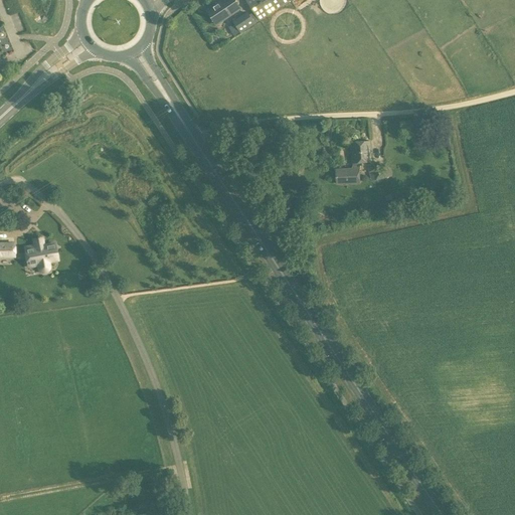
[(222,0),(207,10),(216,25),(240,9),(234,0),(222,0)]
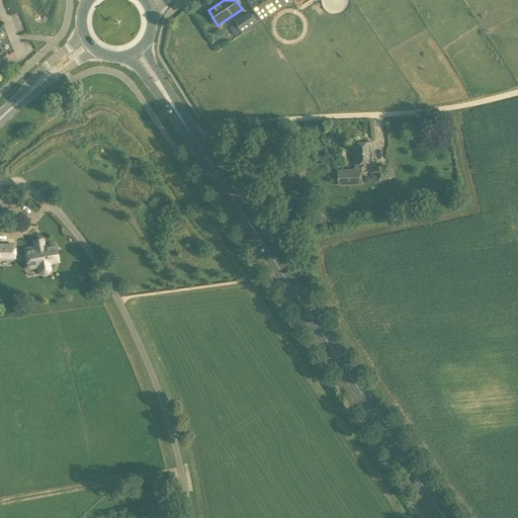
[(247,0),(255,12),(261,21),(293,0),(247,0)]
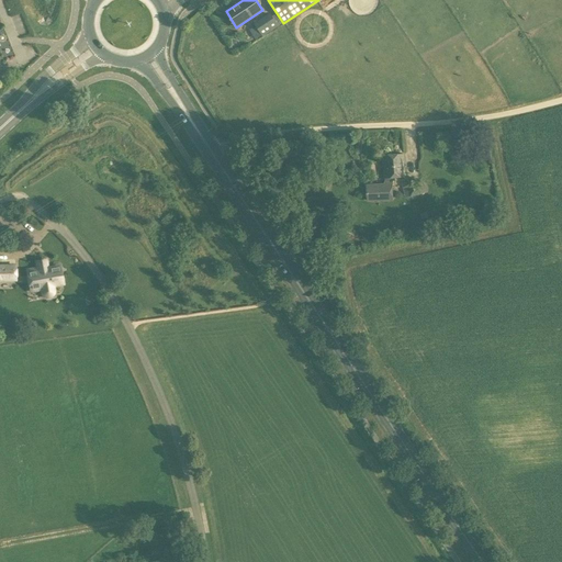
[(270,13),(254,23),(256,25),(261,35),(263,37),(279,26),(272,17),(270,13)]
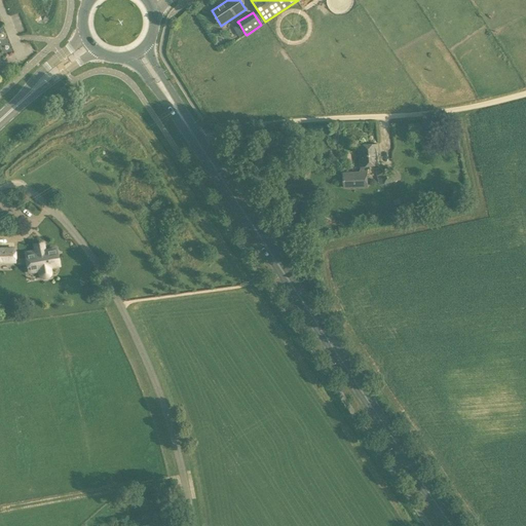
[(360,173),(359,174),(343,175),(344,187),(368,186),(367,174),(368,174),(367,166),(379,165),(378,145),(359,146),(360,166),(361,166),(360,173)]
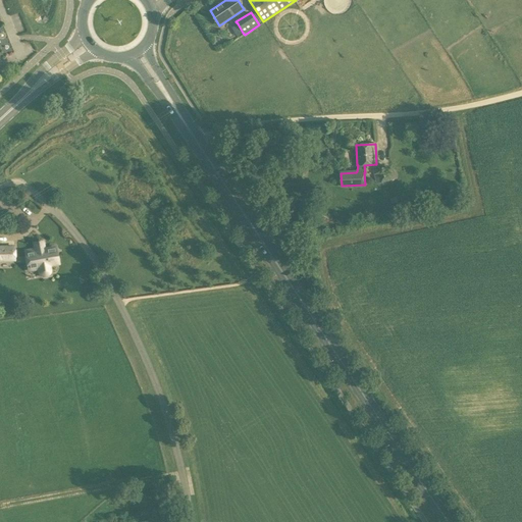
[(376,184),(394,179),(389,164),(372,168),(376,184)]
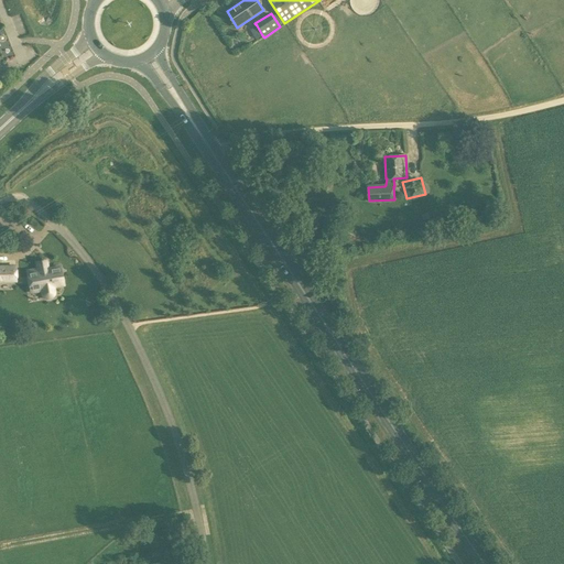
[(45,261),(36,263),(38,270),(28,271),(31,292),(41,290),(42,294),(44,296),(46,299),(51,297),(53,295),(53,294),(53,286),(63,285),(60,268),(47,270),(45,261)]
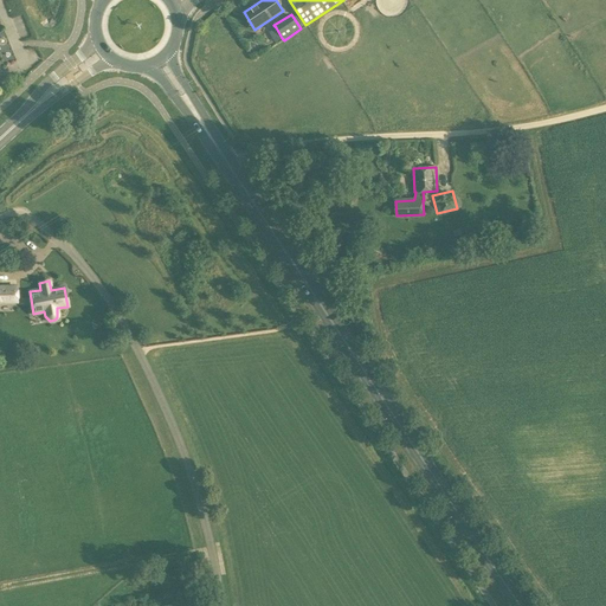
[(0,304),(18,304),(17,285),(0,285),(0,304)]
